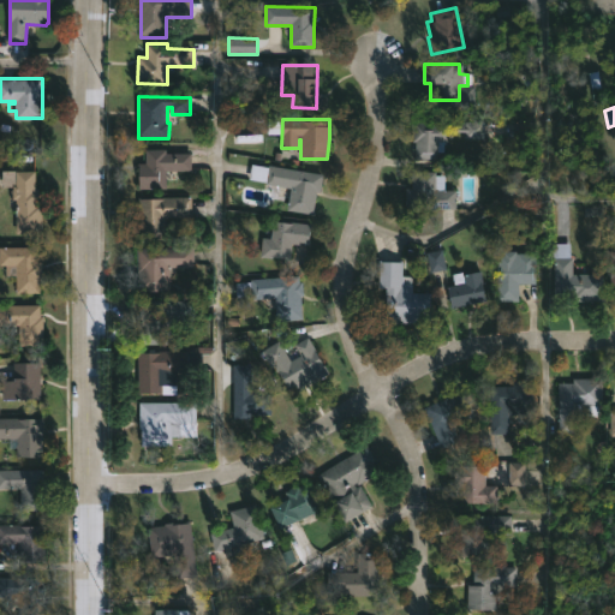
[(484,125),(484,141),(461,139),(461,132),(443,131),(442,161),(415,161),(416,142),(410,142),(411,120),(484,123),(484,125)]
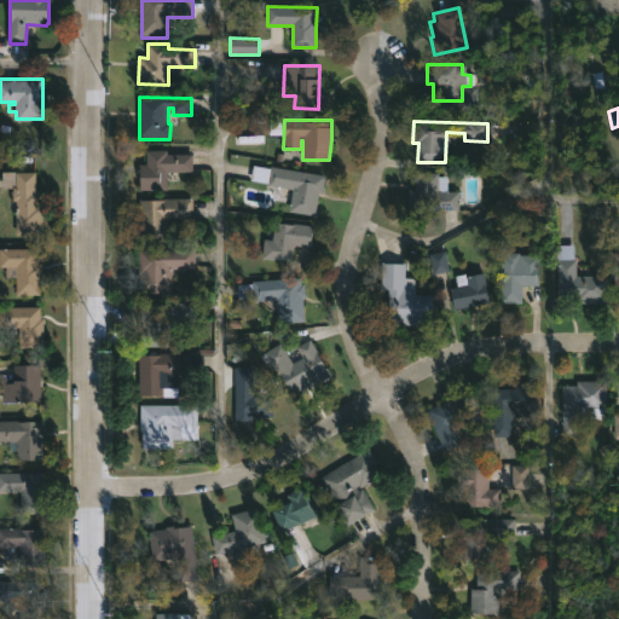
[(167,150),(167,154),(192,154),(192,172),(168,172),(168,190),(138,190),(138,163),(146,163),(146,150),(167,150)]
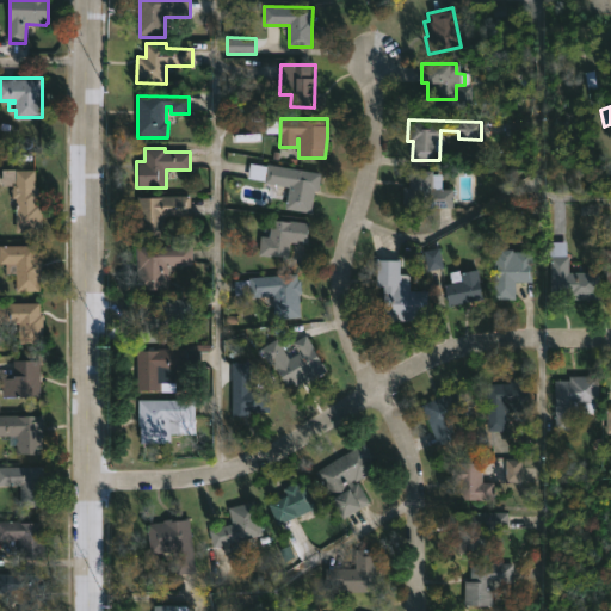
[(250,162),(266,166),(266,164),(321,173),(319,191),(313,190),(309,213),(285,208),(289,187),(246,178),(250,162)]
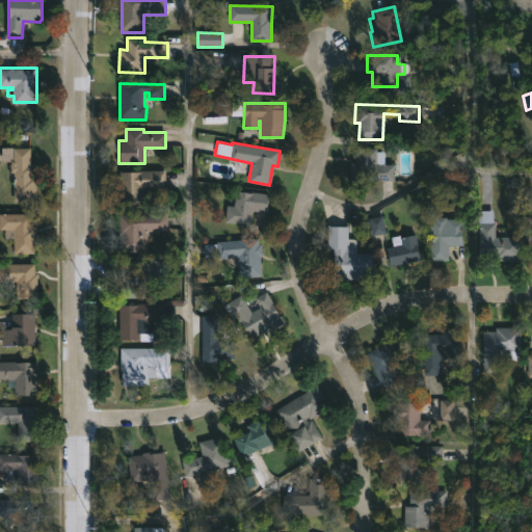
[(30,147),(30,162),(34,162),(34,175),(37,175),(37,201),(15,201),(15,181),(12,181),(15,171),(11,171),(11,162),(11,159),(14,159),(14,147),(30,147)]
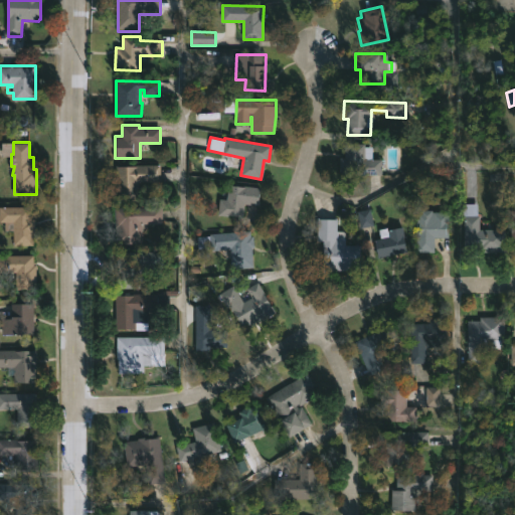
[(365,144),(365,148),(369,148),(369,159),(378,159),(378,175),(357,175),(357,186),(339,186),(338,157),(345,157),(345,144),(365,144)]
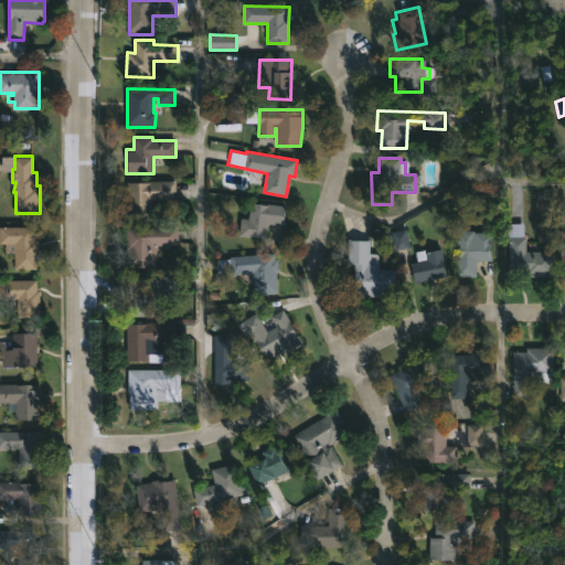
[(151,220),(127,220),(127,181),(177,181),(177,200),(151,200),(151,220)]
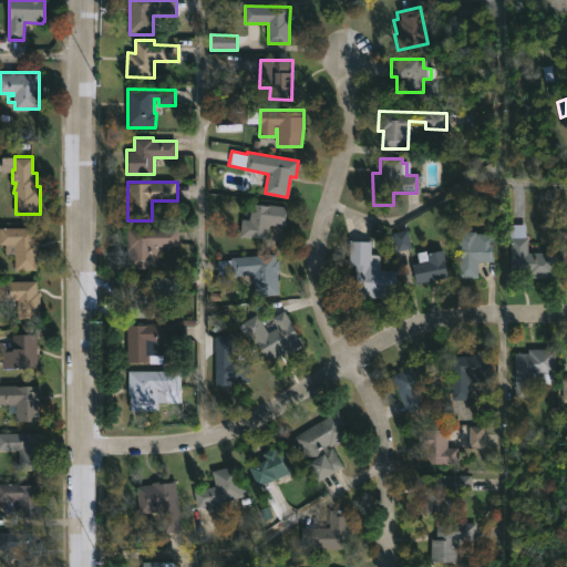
[(251,204),(287,206),(284,226),(269,224),(267,239),(240,236),(243,218),(250,219),(251,204)]
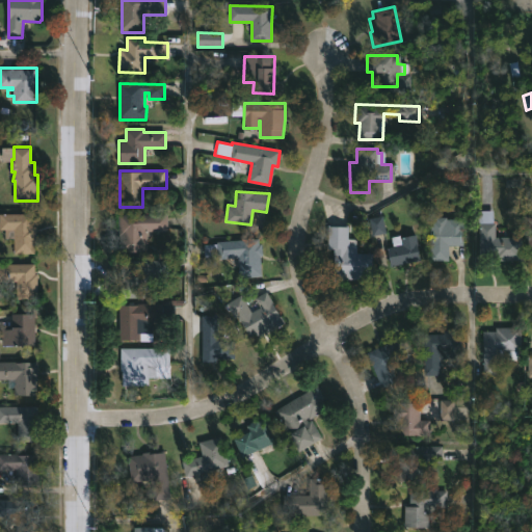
[(494,209),(495,237),(519,237),(519,260),(494,260),(494,257),(479,258),(478,210),(494,209)]
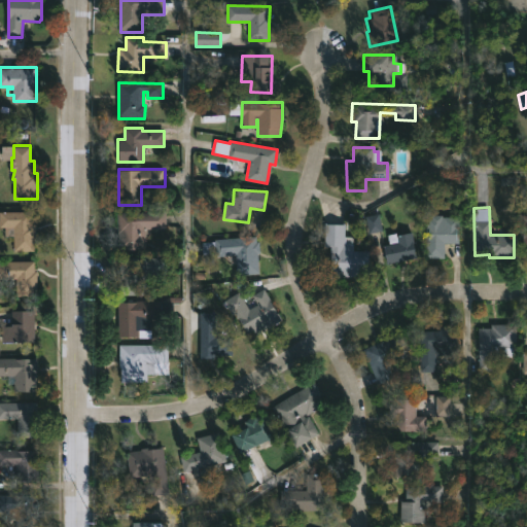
[(0,211),(31,211),(31,224),(35,224),(34,251),(13,251),(13,236),(5,236),(5,226),(0,225),(0,211)]
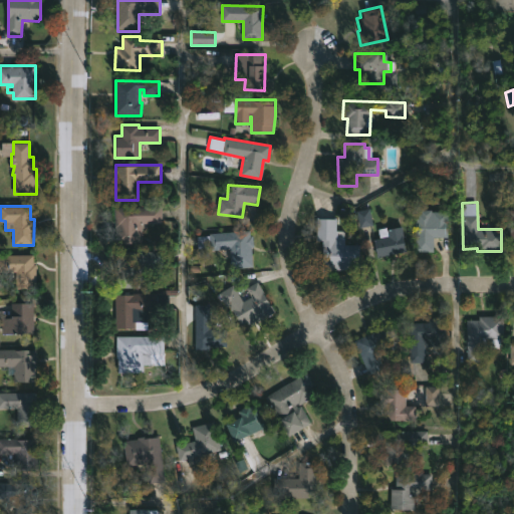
[(141,224),(141,244),(115,244),(116,228),(114,228),(114,207),(162,207),(162,224),(141,224)]
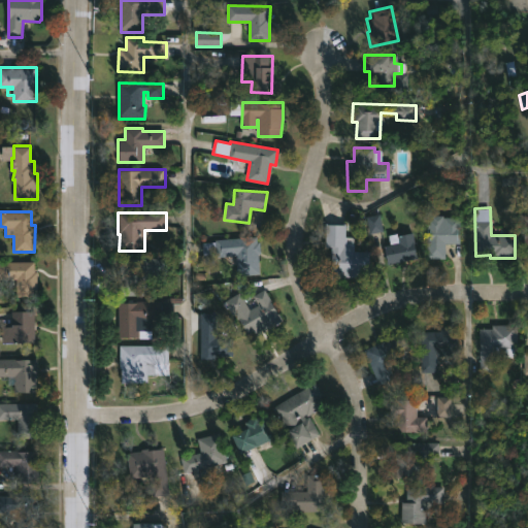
[(366,217),(368,234),(382,232),(380,215),(366,217)]
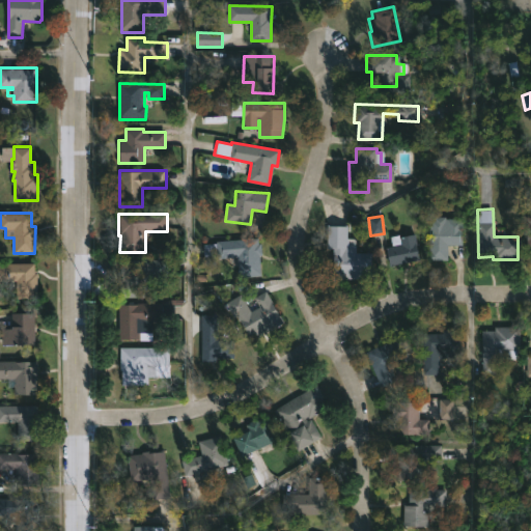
[(447,218),(463,218),(463,245),(448,246),(449,260),(430,260),(429,224),(423,224),(423,217),(447,217),(447,218)]
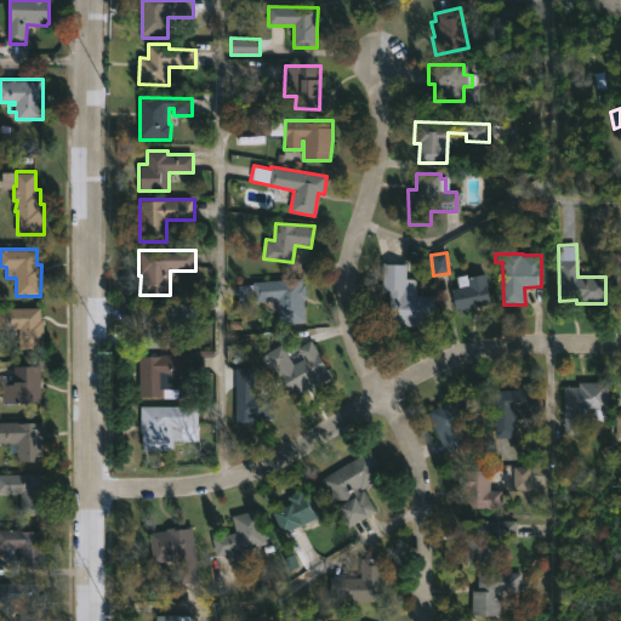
[(417,279),(416,295),(429,295),(428,318),(422,318),(421,326),(388,328),(389,290),(382,290),(383,262),(408,262),(406,279),(417,279)]
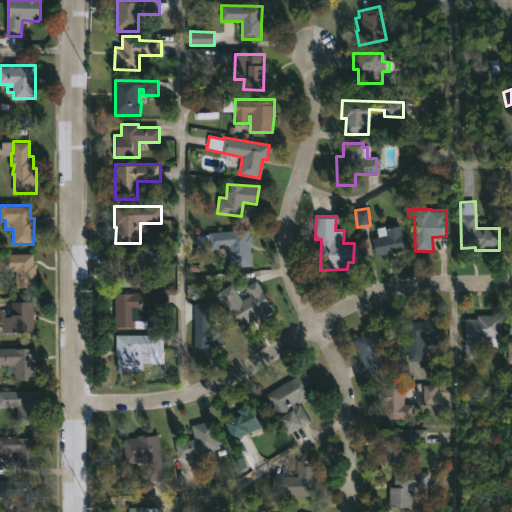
[(401,225),(405,249),(377,255),(373,238),(379,237),(377,228),(401,225)]
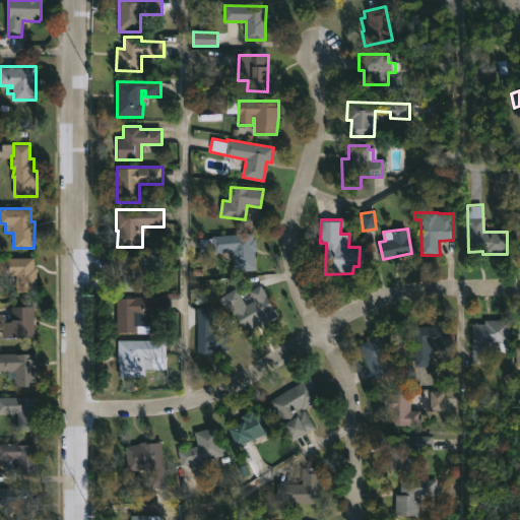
[(253,233),(253,238),(256,238),(258,269),(234,271),(233,252),(213,254),(212,249),(200,250),(199,240),(211,239),(211,235),(253,233)]
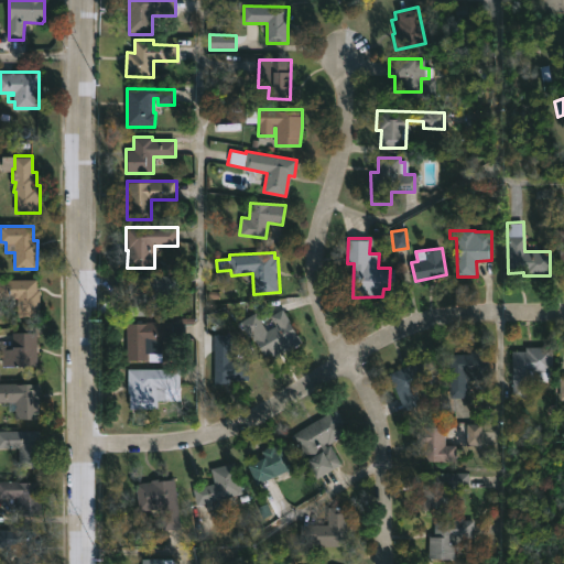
[(179,289),(179,297),(156,297),(156,316),(126,315),(126,300),(123,300),(123,275),(179,277),(179,289)]
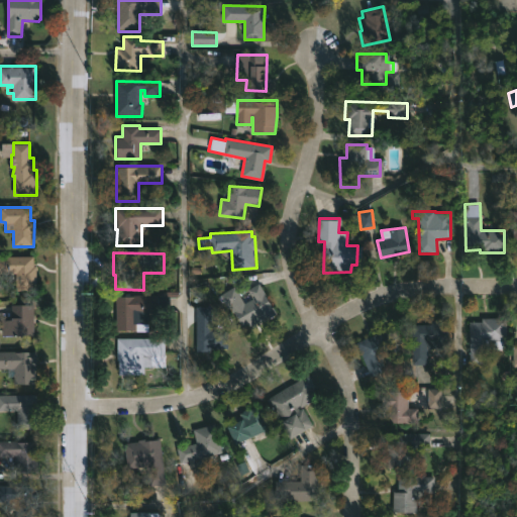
[(35,266),(35,290),(16,289),(16,273),(0,273),(0,255),(33,256),(32,266),(35,266)]
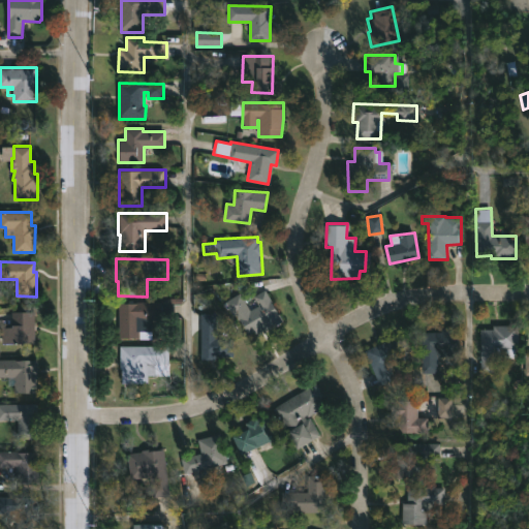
[(266,291),(283,319),(252,339),(236,314),(234,316),(224,302),(239,292),(250,310),(258,305),(253,297),(265,289),(266,291)]
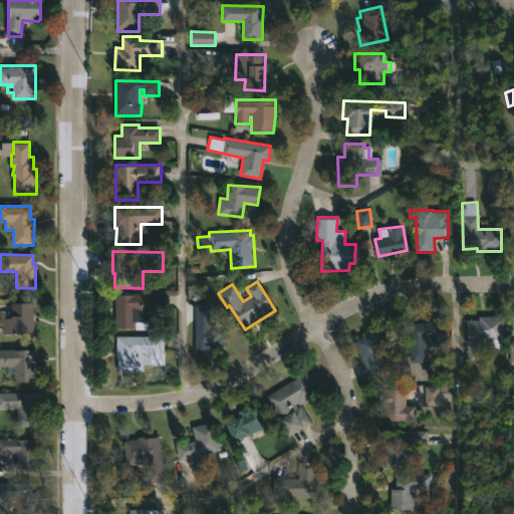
[(148,328),(148,329),(134,329),(134,328),(114,328),(114,295),(158,293),(158,289),(175,289),(175,295),(169,296),(169,310),(148,310),(148,328)]
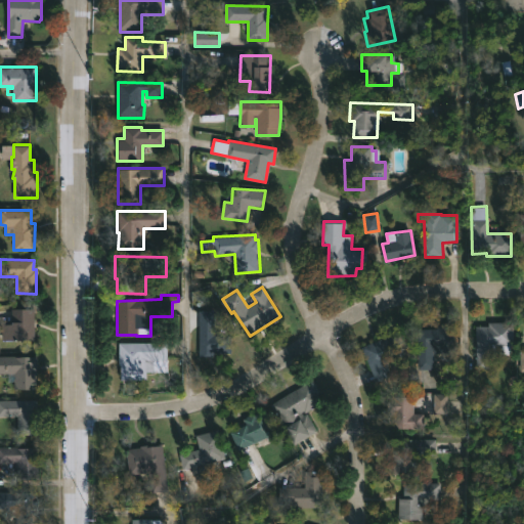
[(34,340),(2,340),(2,323),(12,323),(12,308),(34,308),(34,340)]
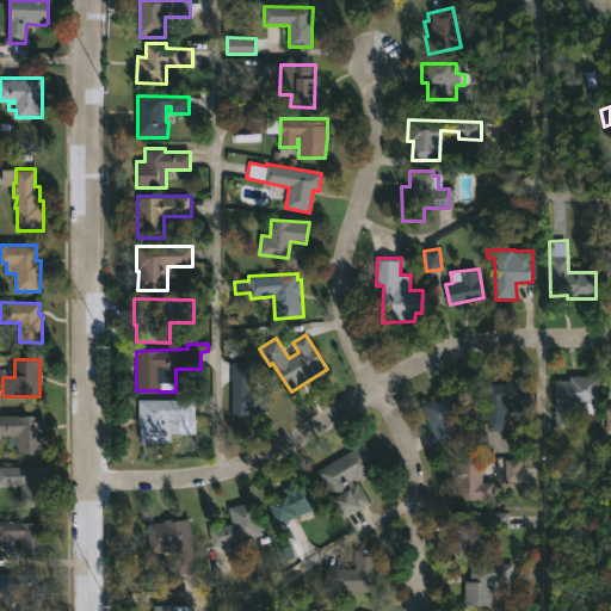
[(251,374),(251,388),(269,388),(270,411),(232,412),(232,363),(251,363),(251,374)]
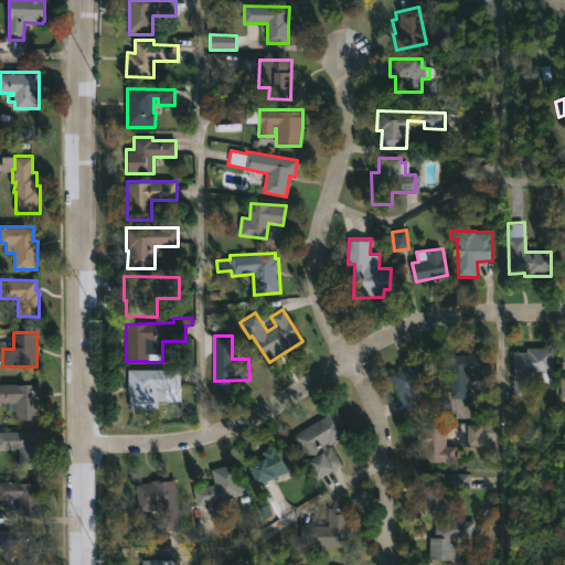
[(525,398),(511,398),(511,352),(523,352),(524,348),(550,348),(550,368),(525,366),(525,398)]
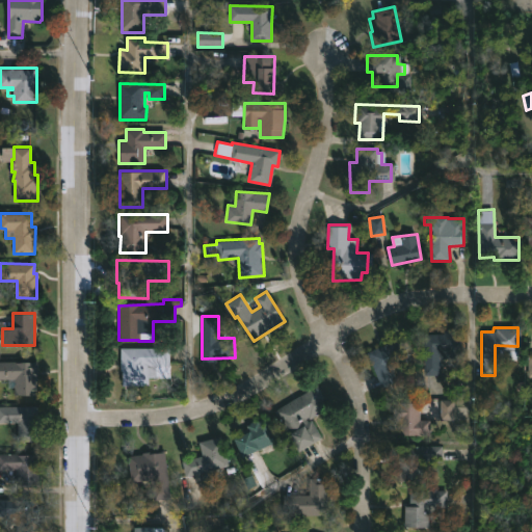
[(436,376),(423,376),(424,334),(444,334),(444,329),(448,329),(448,328),(458,328),(458,347),(445,347),(444,356),(441,356),(440,376),(436,376)]
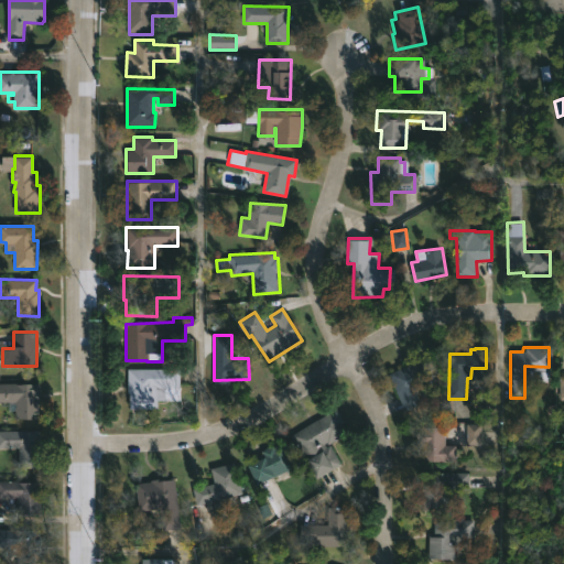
[(423,359),(433,383),(422,388),(420,381),(411,386),(419,405),(401,413),(386,375),(423,359)]
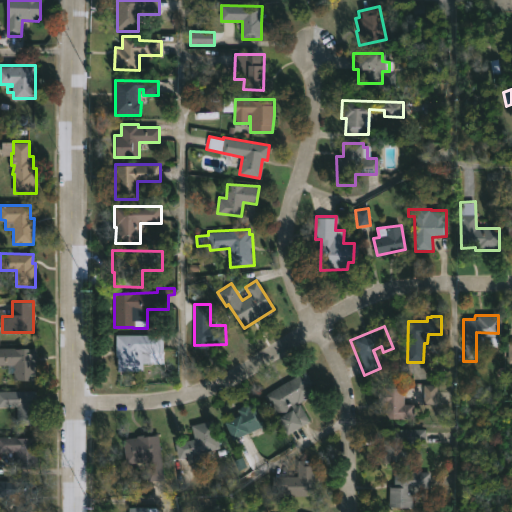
[(163,347),(163,364),(149,365),(149,371),(117,371),(116,335),(163,335),(163,347)]
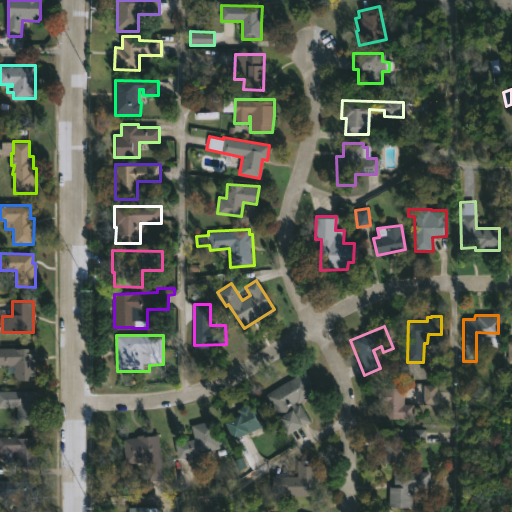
[(0,348),(35,348),(35,350),(37,350),(37,357),(35,357),(35,380),(14,380),(14,372),(8,372),(8,365),(0,365),(0,348)]
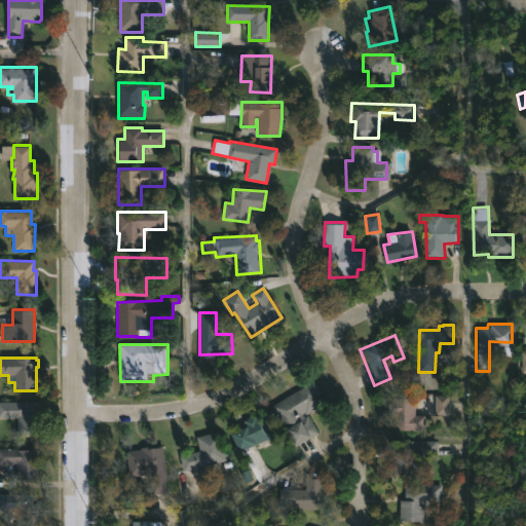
[(298,445),(294,448),(270,407),(314,380),(327,402),(306,413),(318,434),(298,445)]
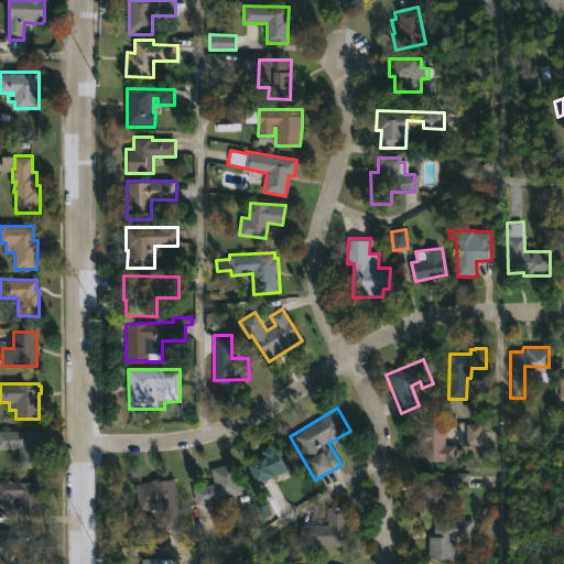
[(466,424),(467,445),(480,445),(480,424),(466,424)]
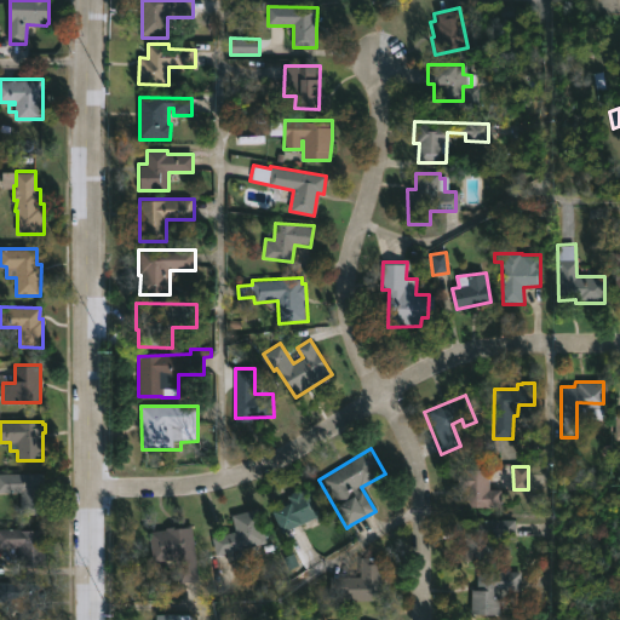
[(503,489),(503,506),(464,506),(465,491),(458,491),(459,469),(491,469),(491,488),(503,489)]
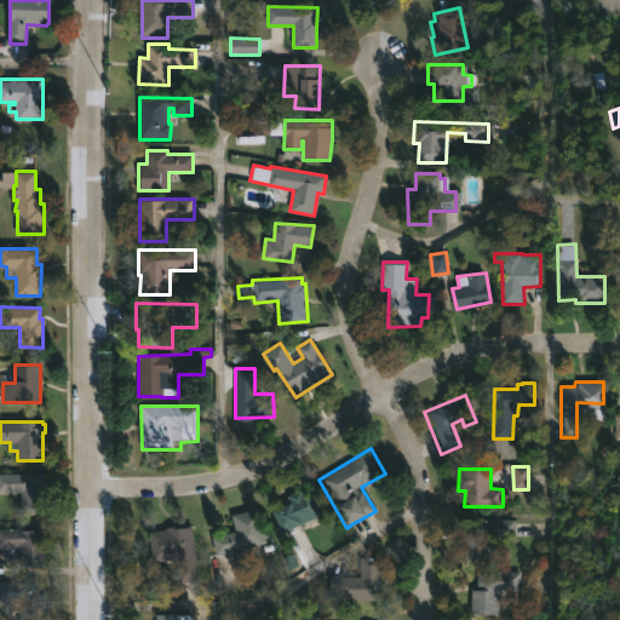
[(0,472),(42,472),(44,487),(45,487),(46,514),(21,514),(19,492),(0,492),(0,472)]
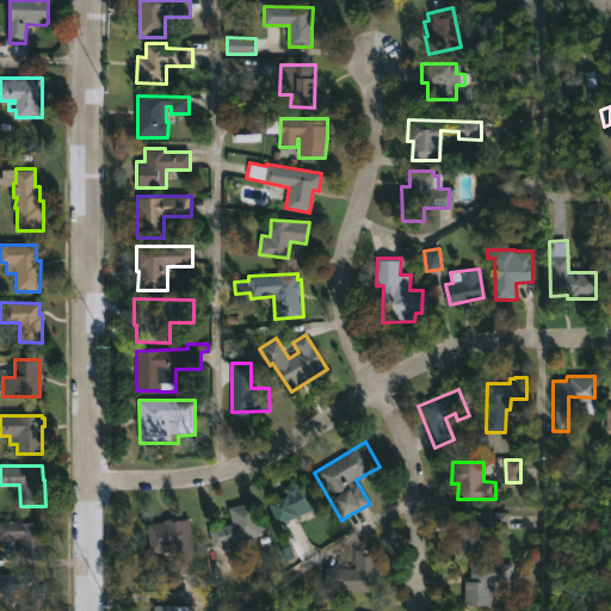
[(287,522),(273,529),(263,508),(284,498),(281,491),(302,480),(315,507),(287,522)]
